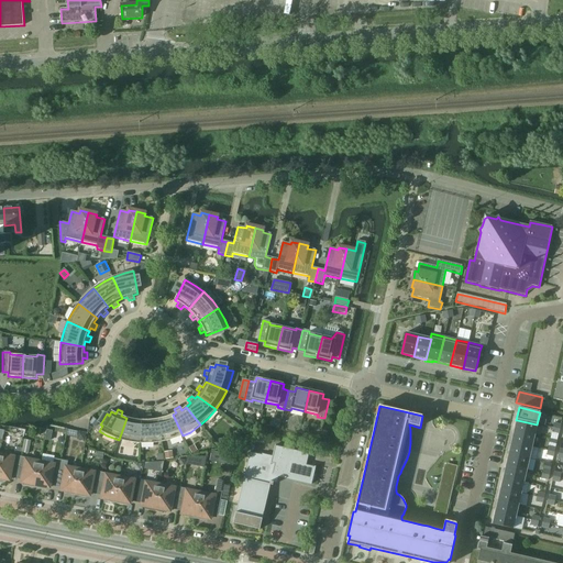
[(183,435),(173,415),(168,417),(167,412),(162,414),(163,418),(157,420),(162,442),(170,440),(183,435)]
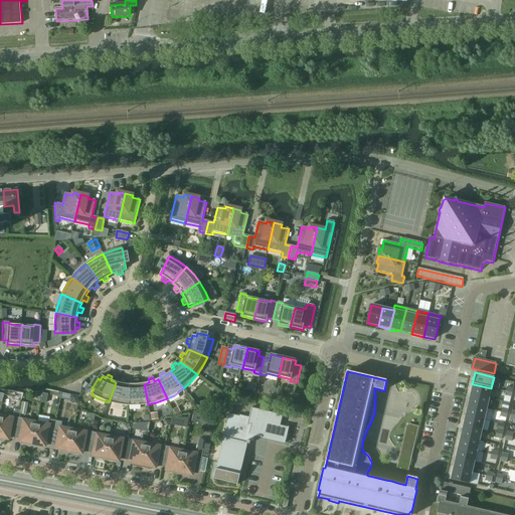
[(118,404),(129,405),(130,384),(126,384),(127,380),(122,379),(121,383),(116,382),(109,402),(118,404)]
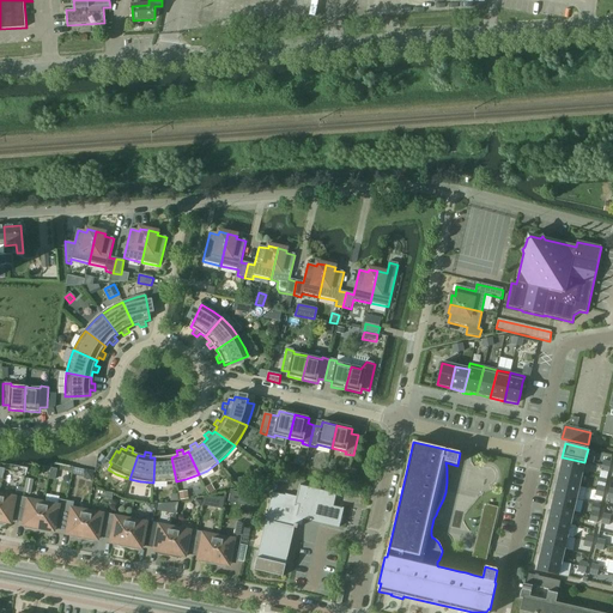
[(176,481),(171,457),(165,457),(165,453),(158,453),(159,457),(155,457),(153,483),(162,484),(176,481)]
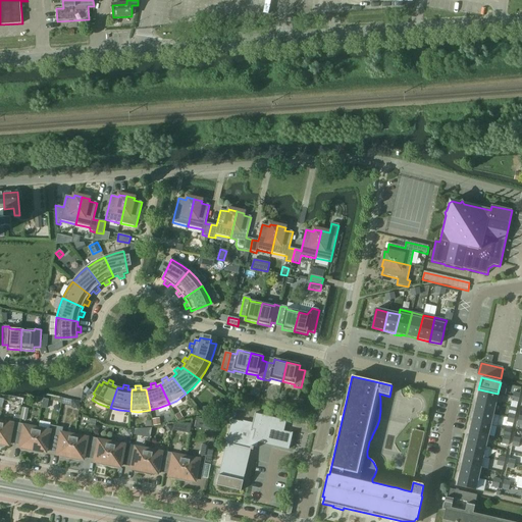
[(252,387),(250,396),(259,398),(261,390),(252,387)]
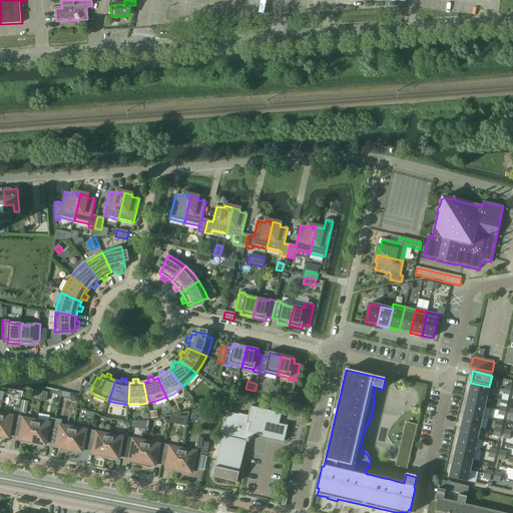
[(471,383),(468,393),(487,397),(489,387),(471,383)]
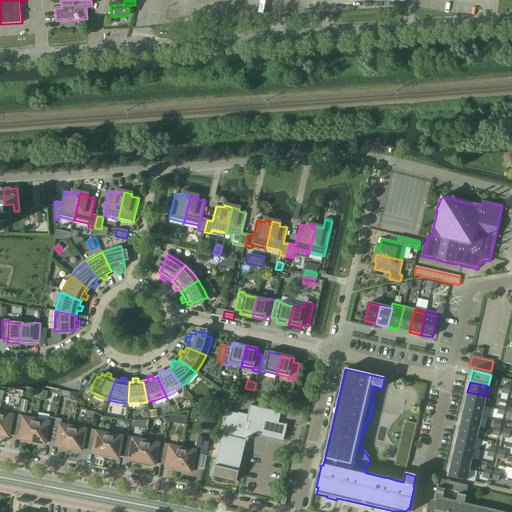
[(486,396),(467,392),(465,403),(484,407),(486,396)]
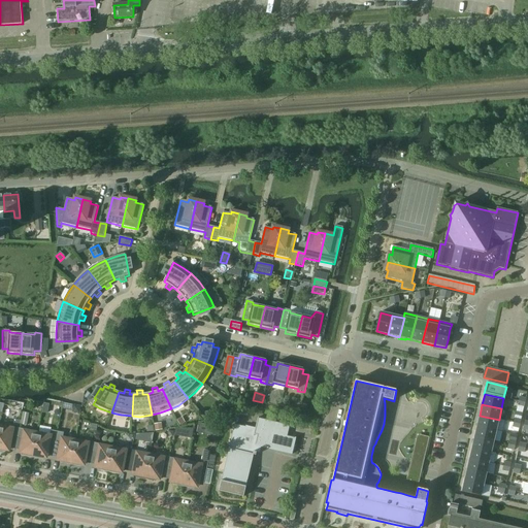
[(235,407),(234,414),(239,415),(248,417),(249,409),(235,407)]
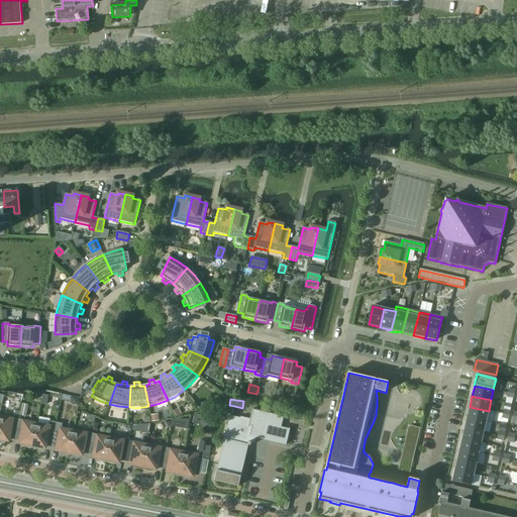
[(26,417),(28,405),(22,404),(20,416),(26,417)]
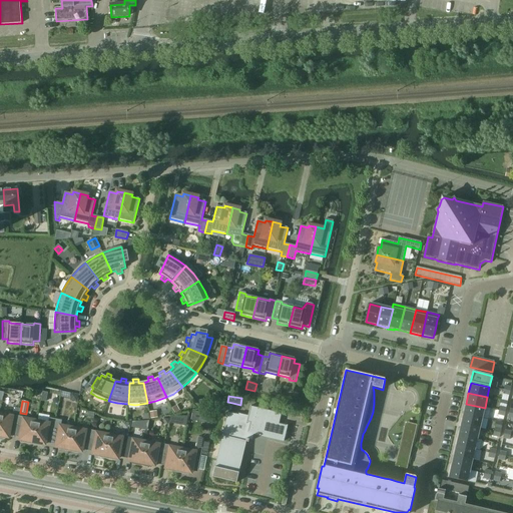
[(485,408),(466,404),(464,414),(482,418),(485,408)]
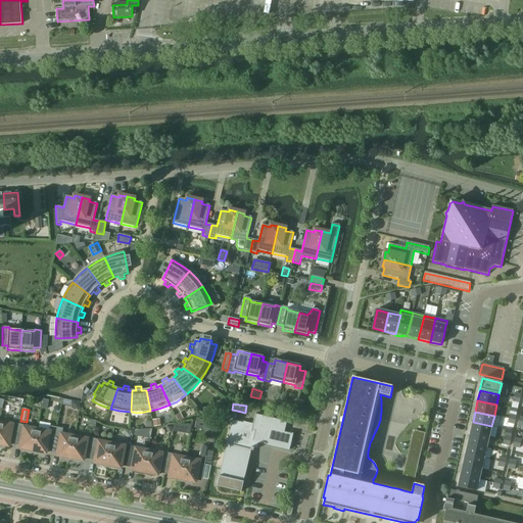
[(216,430),(220,415),(206,417),(204,427),(216,430)]
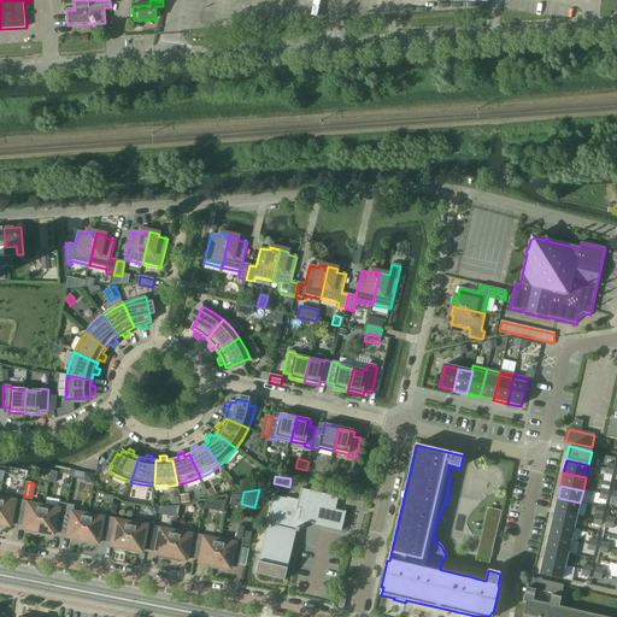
[(274,501),(257,574),(286,581),(300,521),(342,530),(344,528),(345,528),(346,524),(344,524),(346,518),(330,515),(334,497),(303,489),(299,500),(288,498),(288,499),(275,497),(274,501)]
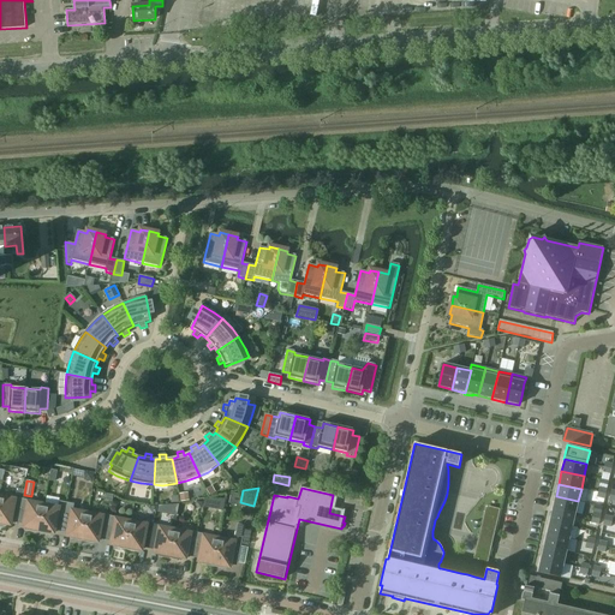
[(11,519),(18,520),(22,500),(15,497),(15,500),(0,496),(0,525),(6,526),(6,524),(10,525),(11,519)]
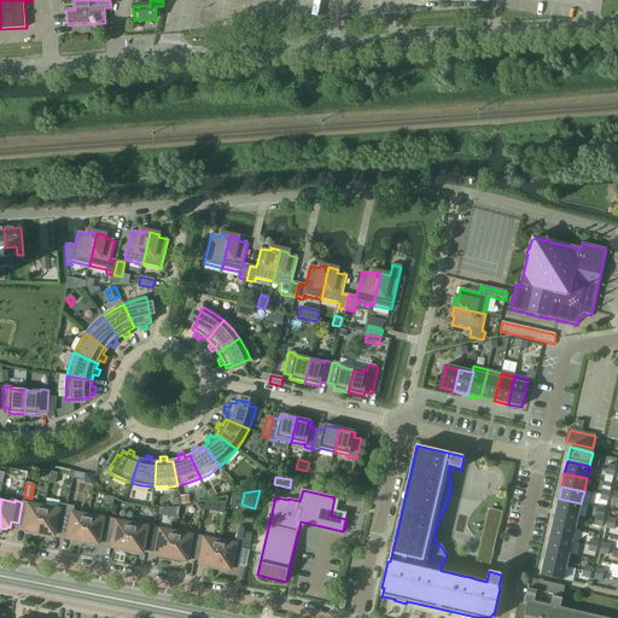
[(581,503),(559,499),(555,512),(578,517),(581,503)]
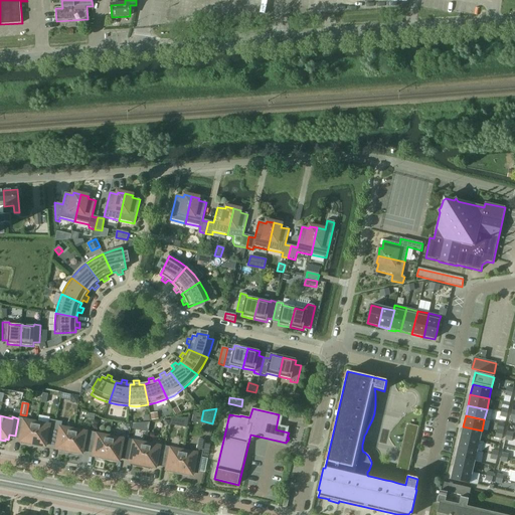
[(22,445),(32,447),(36,423),(24,420),(24,419),(18,418),(15,436),(20,438),(19,442),(23,443),(22,445)]
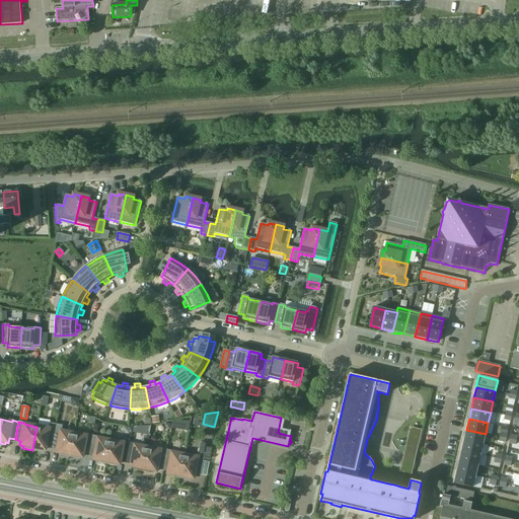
[(47,445),(52,447),(57,425),(50,424),(49,429),(36,427),(32,450),(42,451),(43,449),(46,450),(47,445)]
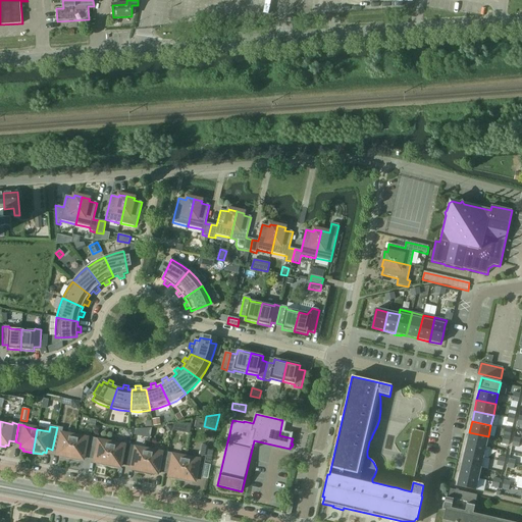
[(60,458),(69,460),(74,436),(62,433),(63,428),(57,427),(52,450),(58,451),(57,455),(60,456),(60,458)]
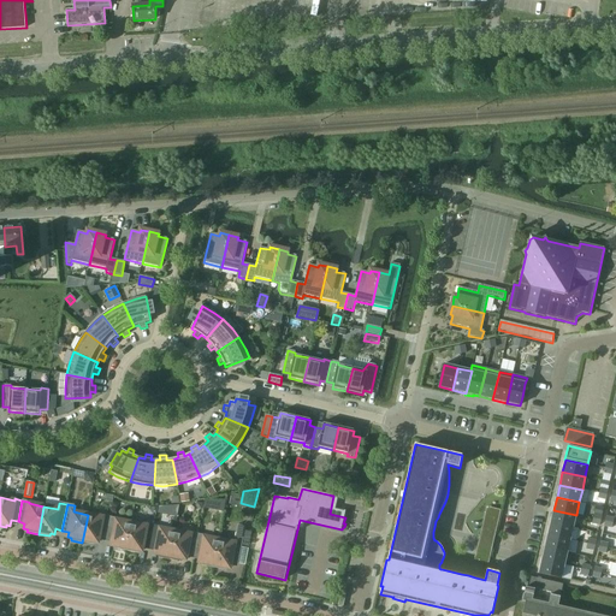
[(158,514),(177,517),(179,507),(159,507),(158,514)]
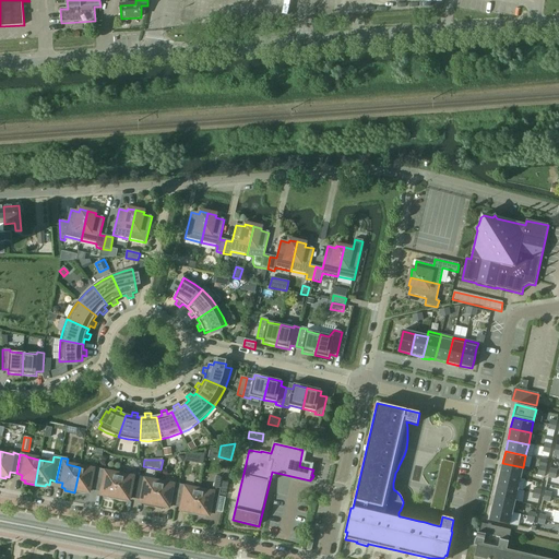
[(523,467),(502,463),(500,474),(520,478),(523,467)]
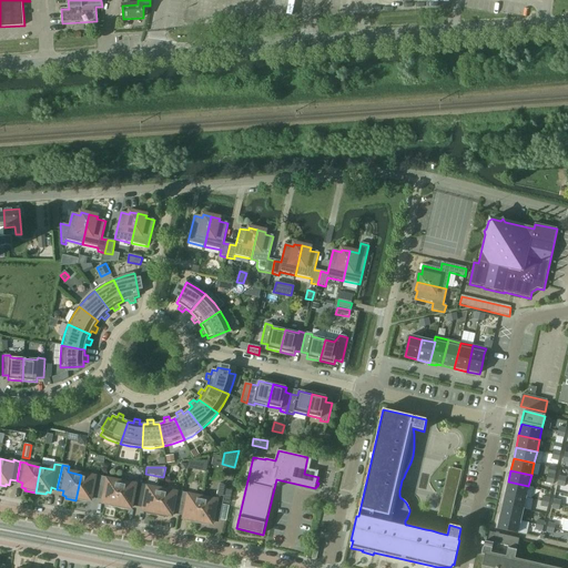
[(91,495),(98,497),(101,477),(94,475),(94,477),(81,475),(75,500),(87,501),(87,499),(90,500),(91,495)]
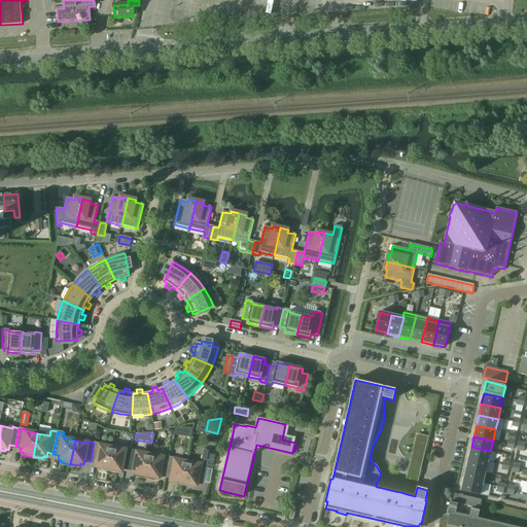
[(98,469),(108,471),(112,448),(100,445),(101,444),(94,443),(91,461),(96,462),(95,466),(99,467),(98,469)]
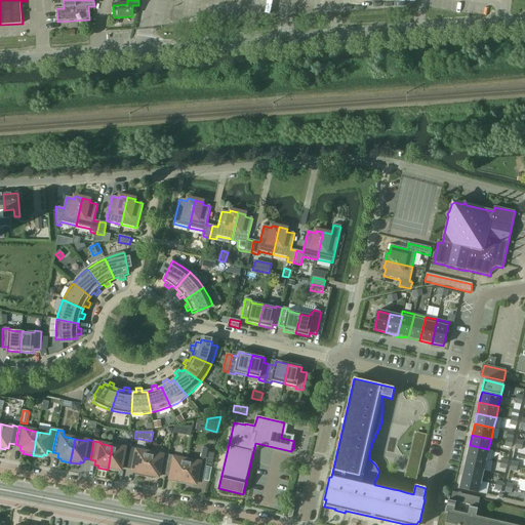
[(488,449),(470,445),(467,456),(486,460),(491,461),(493,451),(488,450),(488,449)]
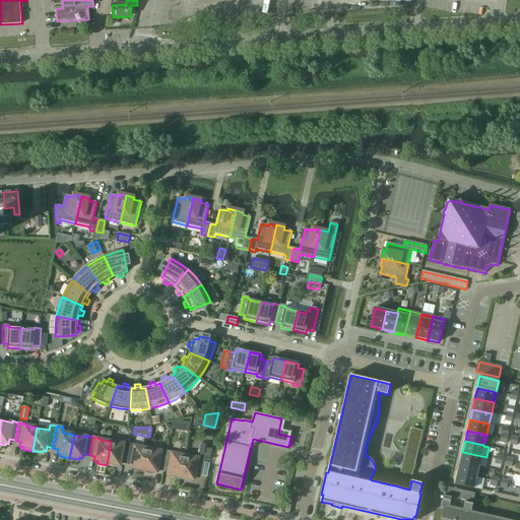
[(126,462),(130,444),(124,442),(123,444),(111,442),(107,465),(116,467),(117,465),(120,465),(121,461),(126,462)]
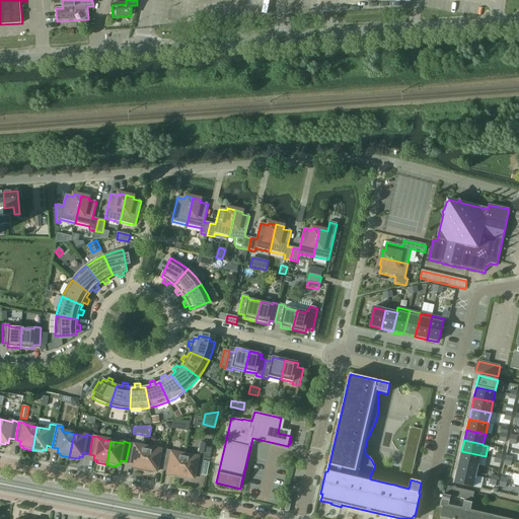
[(197,457),(184,455),(180,478),(191,480),(191,478),(194,478),(195,474),(201,475),(207,444),(200,442),(197,457)]
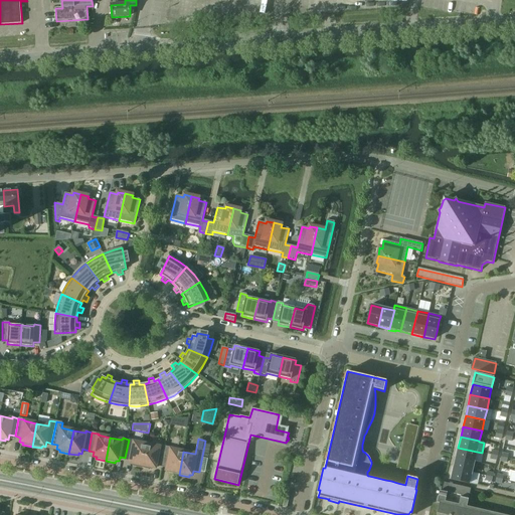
[(133,466),(142,468),(147,445),(135,442),(135,441),(129,440),(125,458),(131,459),(130,463),(133,464),(133,466)]
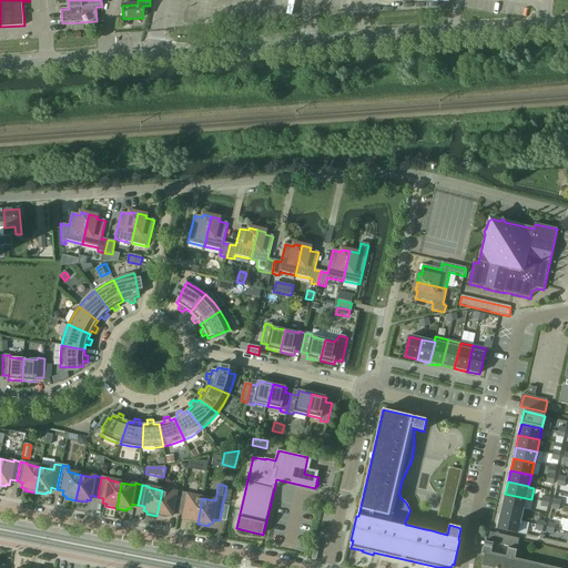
[(172,511),(179,513),(182,493),(175,492),(175,493),(162,490),(156,516),(168,518),(168,516),(172,516),(172,511)]
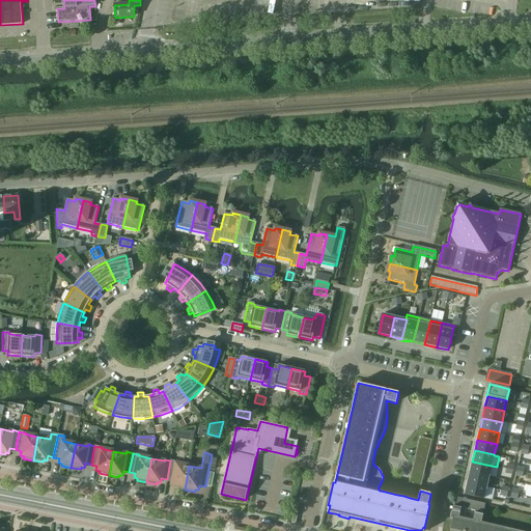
[(185,490),(189,466),(176,464),(177,462),(170,460),(167,479),(172,480),(172,484),(175,485),(174,487),(185,490)]
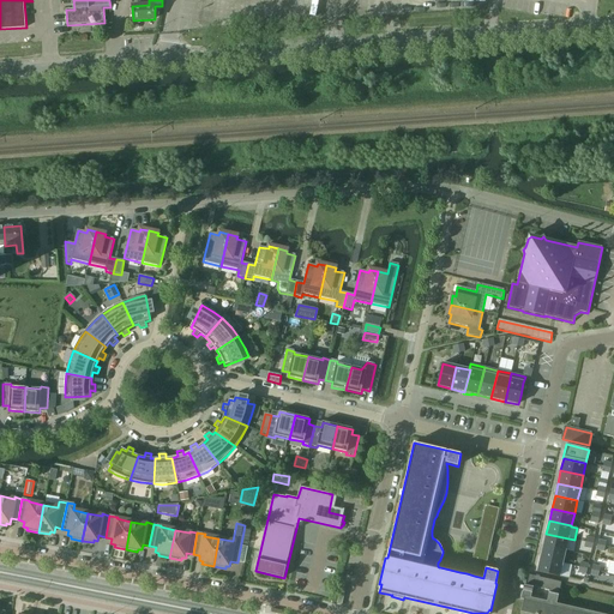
[(569,539),(546,534),(543,546),(565,551),(573,553),(576,541),(569,539)]
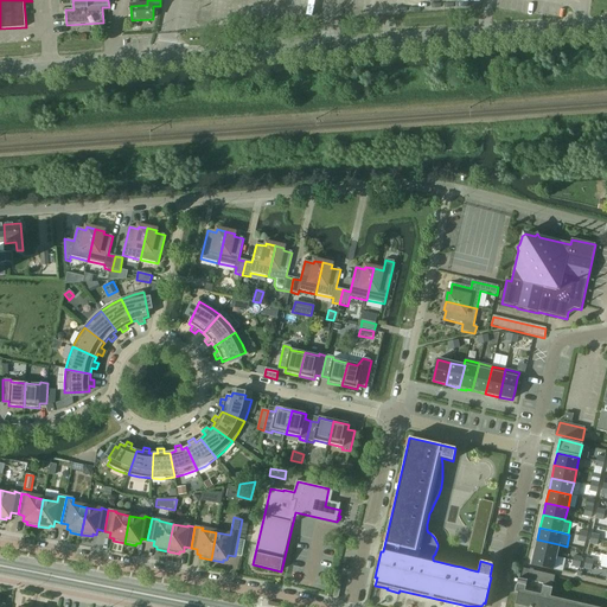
[(471,535),(467,553),(481,556),(483,549),(473,548),(475,536),(471,535)]
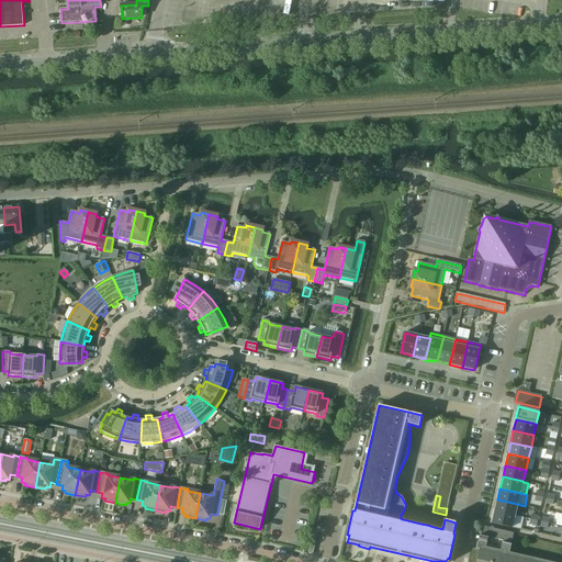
[(517,504),(497,499),(494,512),(515,516),(517,504)]
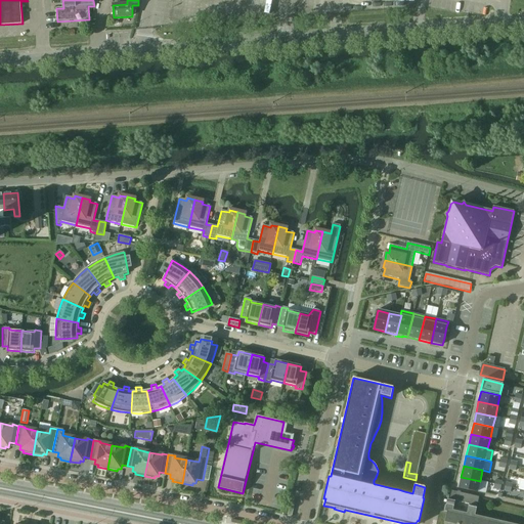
[(461,477),(459,488),(477,492),(478,491),(485,493),(488,483),(480,481),(461,477)]
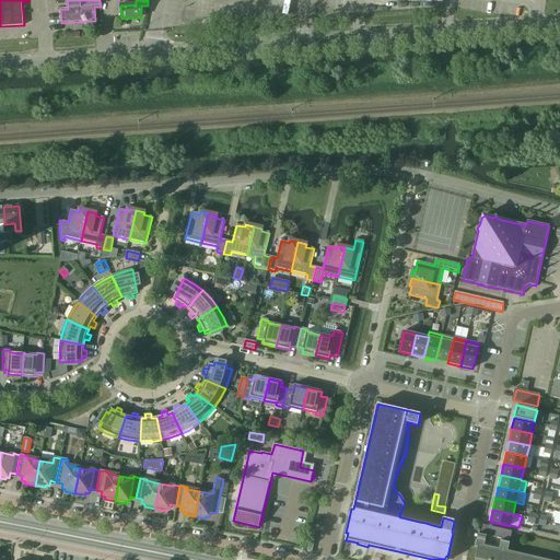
[(535,559),(508,553),(513,532),(483,525),(481,535),(480,534),(479,534),(476,547),(479,548),(475,559),(535,559)]
